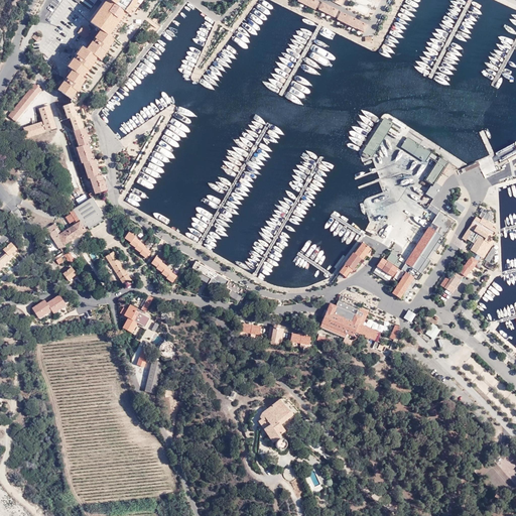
[(102,0),(103,0),(105,1),(95,16),(90,22),(100,29),(86,48),(82,46),(68,66),(72,70),(57,89),(70,98),(76,90),(78,91),(81,87),(79,86),(85,79),(81,76),(86,69),(89,71),(92,66),(91,65),(97,57),(101,59),(109,47),(109,46),(114,39),(112,37),(128,14),(131,16),(140,4),(138,2),(139,0),(102,0)]
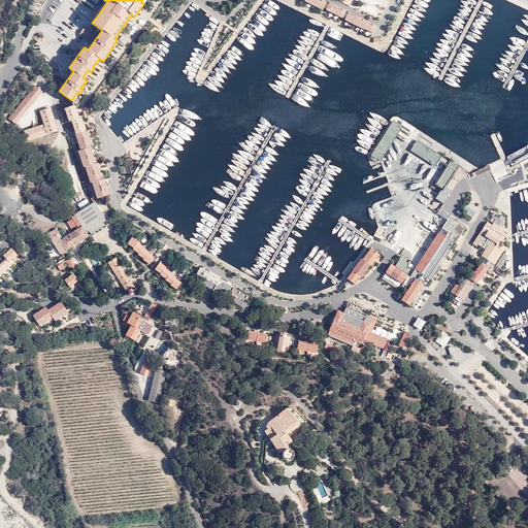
[(107,1),(105,0),(95,14),(97,17),(107,1)]
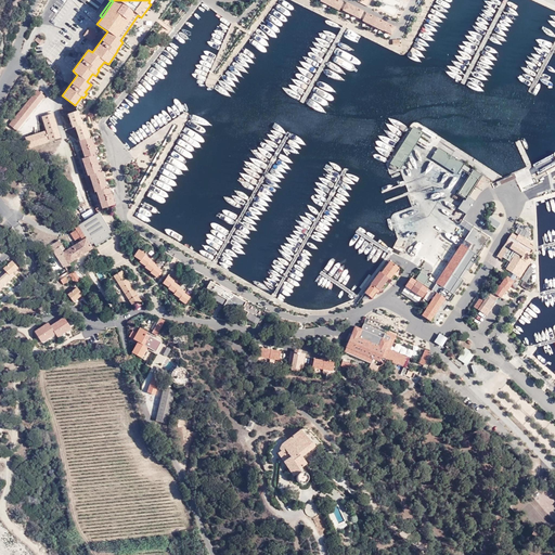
[(340,8),(344,2),(339,0),(321,0),(339,10),(340,8)]
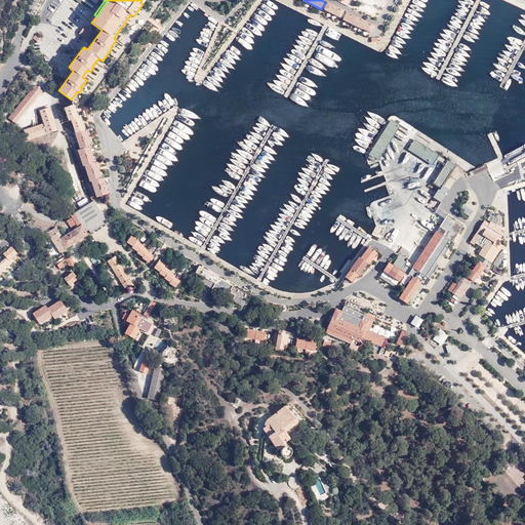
[(340,15),(344,11),(344,10),(328,3),(327,3),(325,8),(324,9),(340,16),(340,15)]
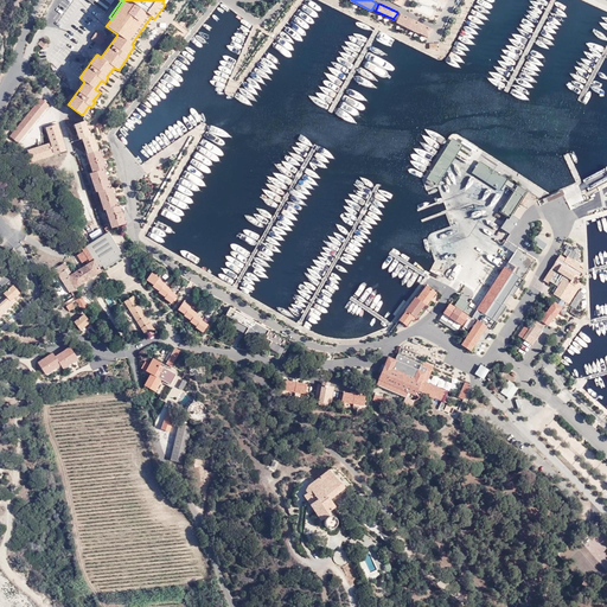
[(401,14),(401,16),(397,20),(396,23),(420,34),(420,33),(428,38),(433,30),(401,14)]
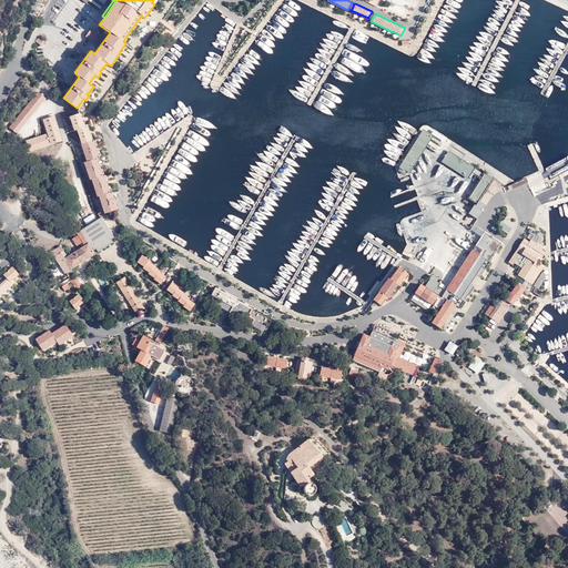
[(94,42),(100,34),(91,28),(85,36),(94,42)]
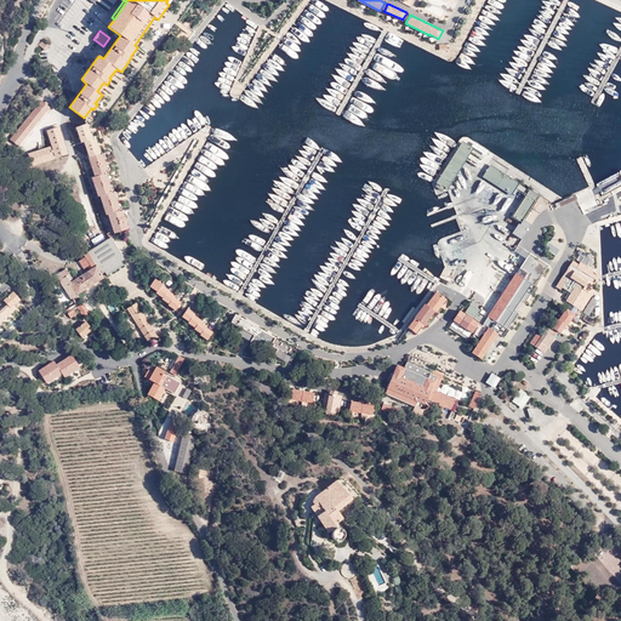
[(46,51),(50,46),(44,40),(40,45),(46,51)]
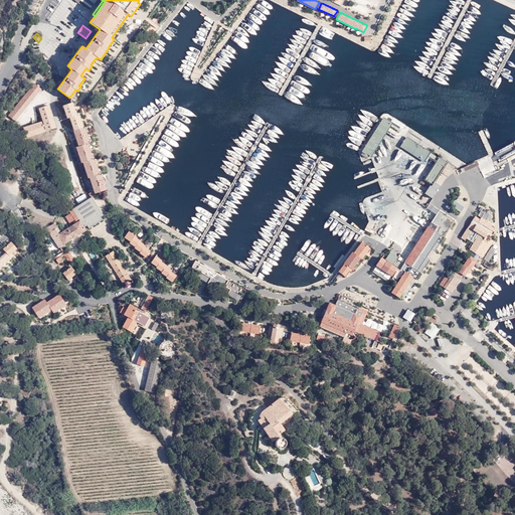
[(16,121),(42,90),(34,83),(9,115),(16,121)]
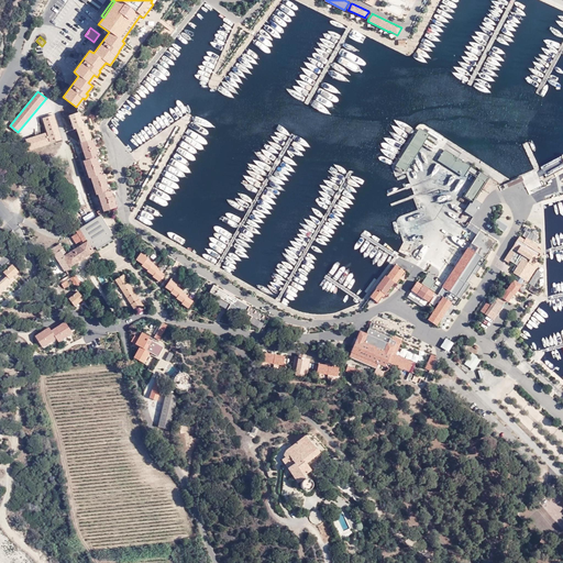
[(84,125),(79,112),(69,116),(74,129),(77,129),(81,142),(80,142),(86,159),(84,161),(89,178),(90,178),(96,195),(98,195),(103,211),(116,207),(114,201),(113,196),(112,196),(111,190),(109,191),(103,173),(101,174),(96,156),(98,155),(92,140),(91,140),(87,125),(84,125)]
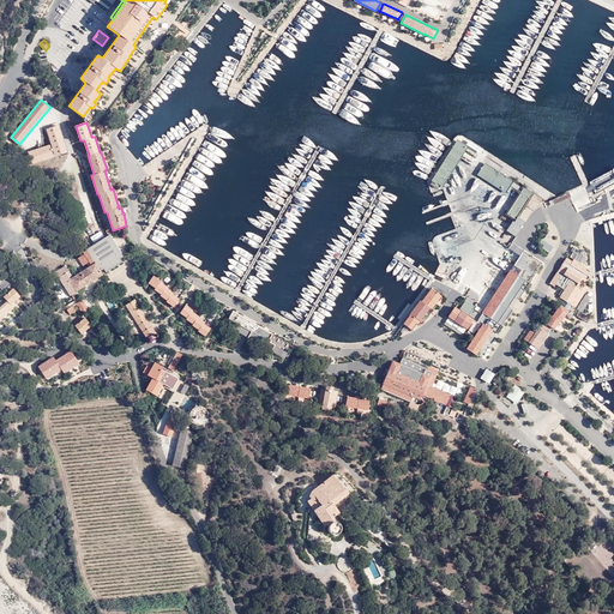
[(67,152),(59,125),(46,128),(49,145),(28,151),(31,163),(67,152)]
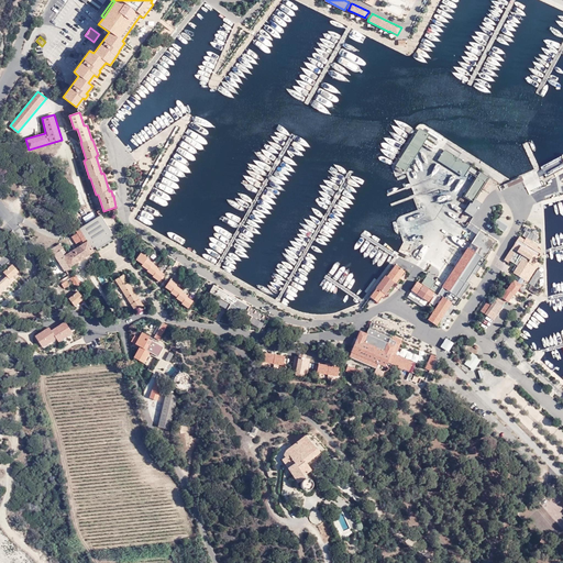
[(428,134),(420,130),(395,168),(400,172),(406,170),(428,134)]
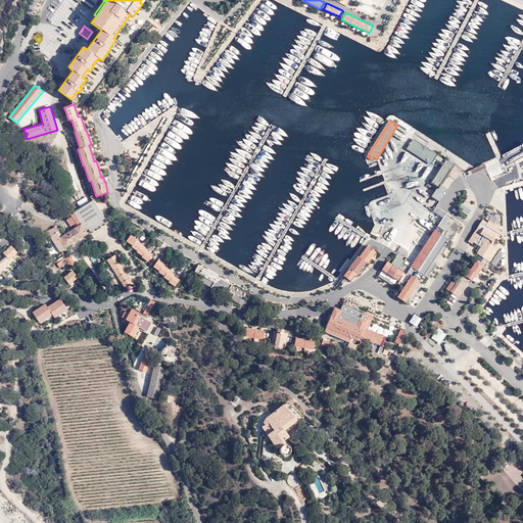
[(396,130),(393,134),(402,139),(406,135),(396,130)]
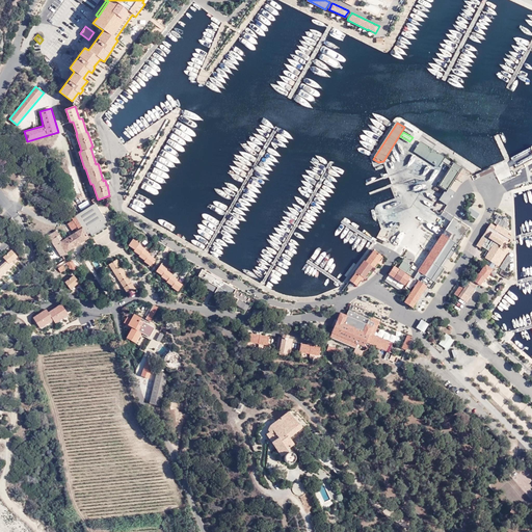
[(447,190),(461,167),(421,141),(414,151),(437,166),(439,165),(441,166),(444,162),(451,166),(439,185),(447,190)]
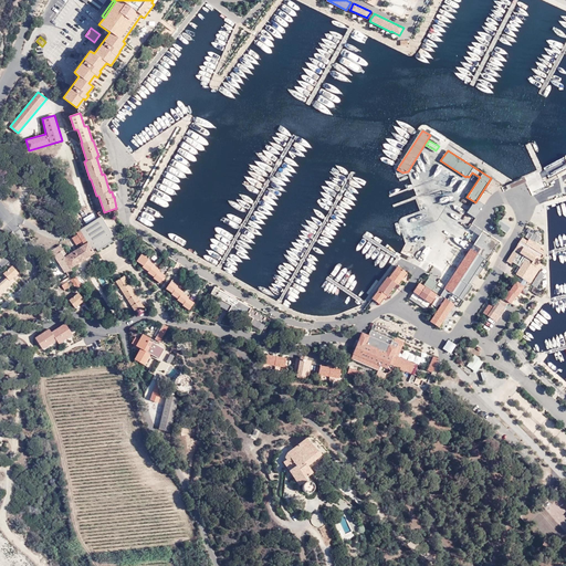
[(475,218),(484,205),(478,200),(474,205),(473,203),(468,212),(475,218)]
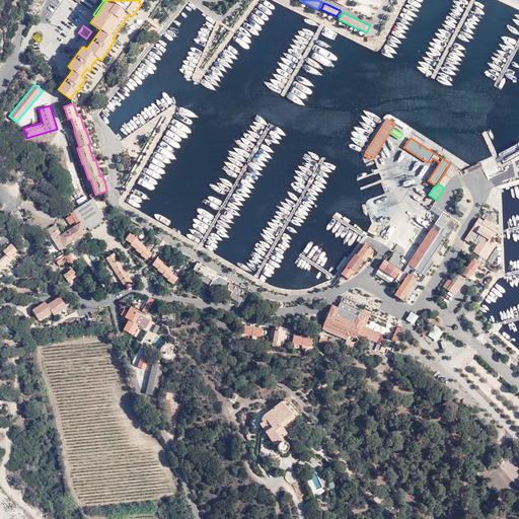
[(101,219),(104,217),(92,199),(70,213),(73,218),(71,219),(75,226),(59,236),(59,235),(61,233),(55,225),(46,230),(59,249),(60,249),(62,252),(67,249),(64,245),(86,232),(85,229),(88,228),(89,230),(103,221),(101,219)]
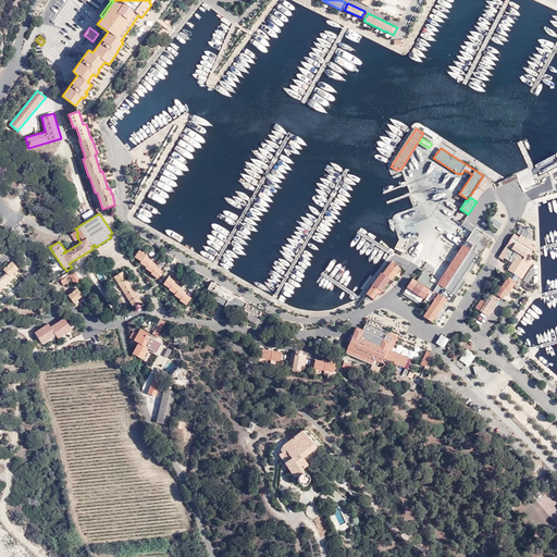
[(491,218),(487,223),(498,230),(502,224),(491,218)]
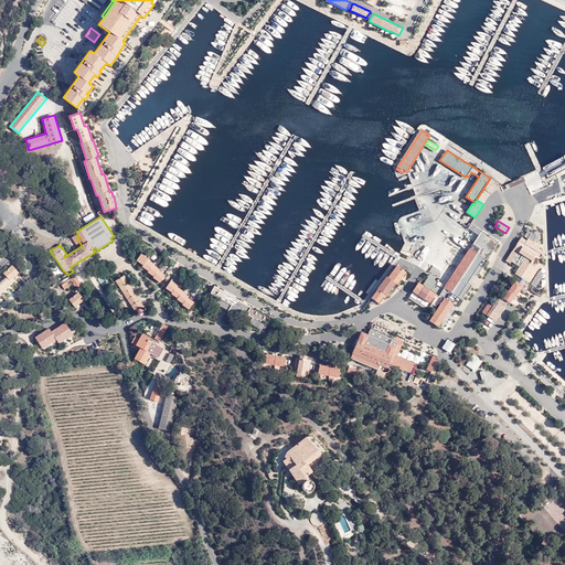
[(539,242),(542,234),(528,227),(524,236),(539,242)]
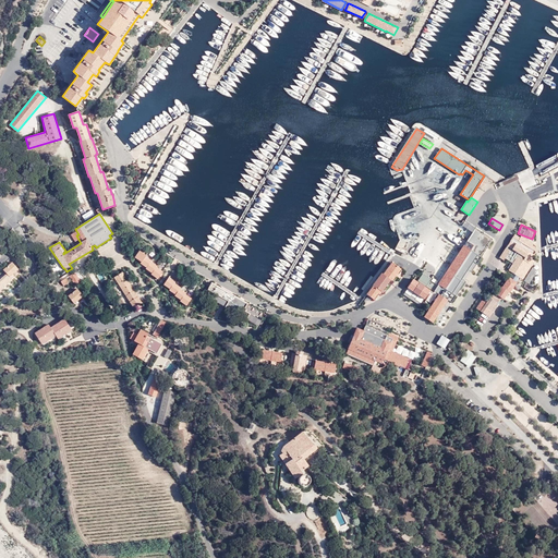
[(493,239),(475,228),(466,240),(484,252),(493,239)]
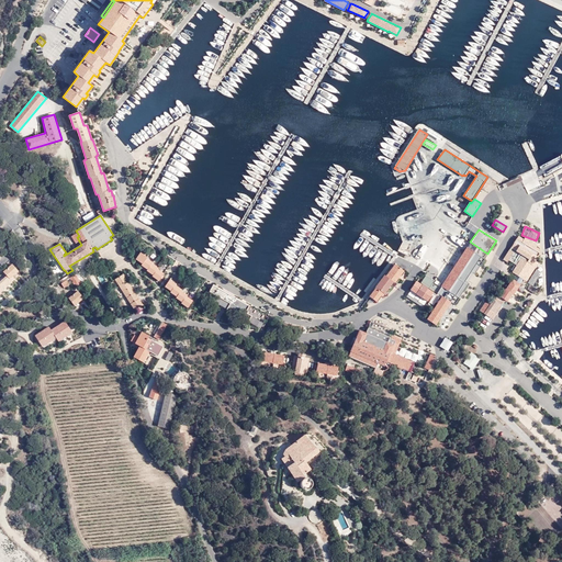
[(504,259),(507,261),(508,259),(517,265),(513,272),(524,279),(528,281),(541,259),(538,256),(541,250),(537,247),(537,245),(525,237),(524,239),(518,235),(504,259)]
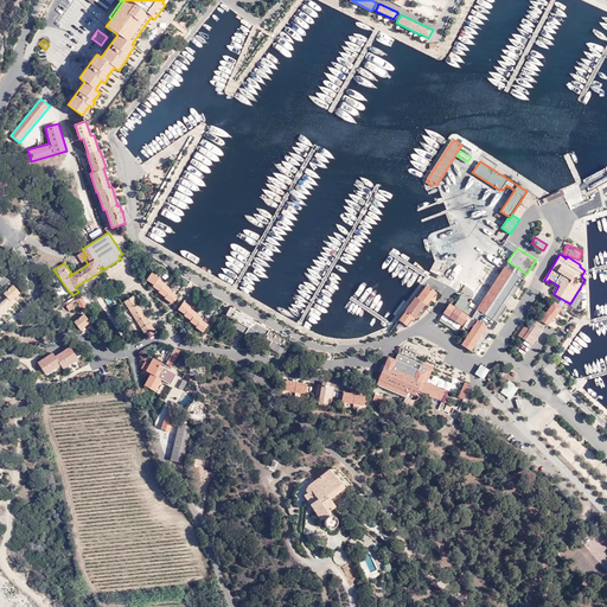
[(526,274),(508,262),(471,317),(477,321),(461,345),(470,351),(486,327),(491,330),(526,274)]
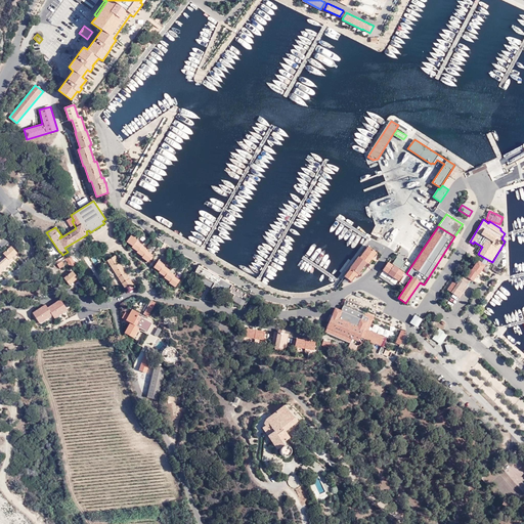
[(137,241),(131,235),(127,242),(132,246),(132,247),(138,252),(137,252),(142,256),(142,258),(148,262),(150,259),(151,260),(153,258),(151,256),(153,255),(147,251),(147,250),(143,246),(137,241)]
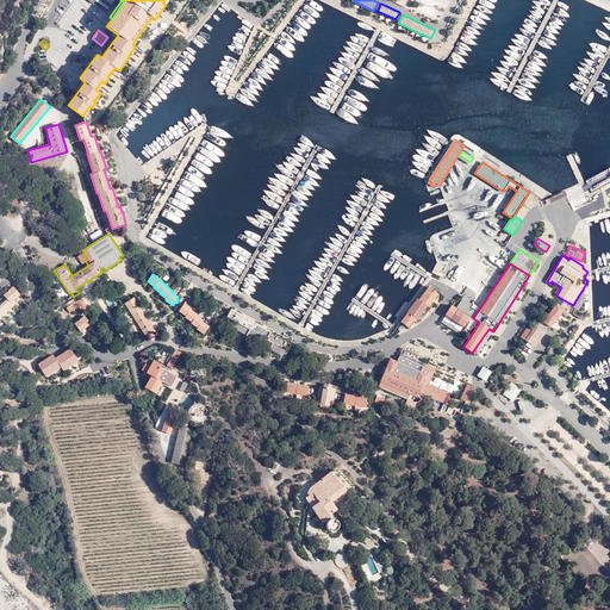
[(428,306),(439,293),(429,286),(419,299),(417,299),(408,312),(402,322),(408,328),(411,323),(414,324),(427,306),(428,306)]
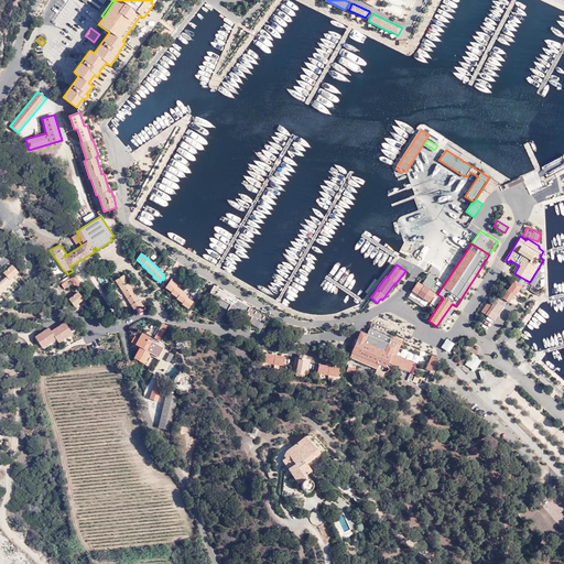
[(10,279),(18,272),(12,266),(3,272),(7,277),(0,282),(0,293),(12,283),(10,279)]
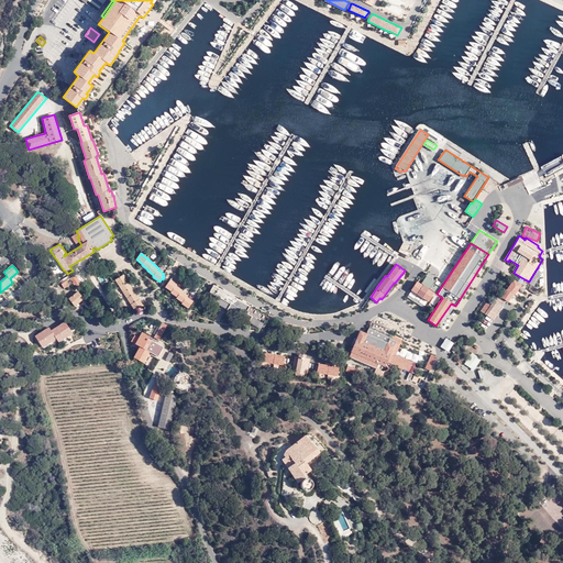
[(69,278),(76,287),(81,283),(75,274),(69,278)]
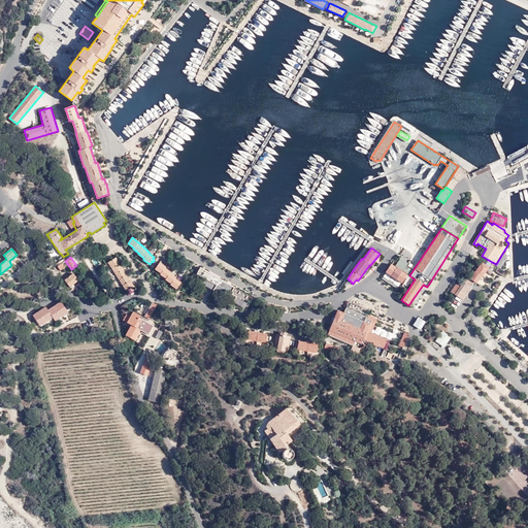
[(135,287),(116,258),(108,263),(127,292),(129,291),(130,293),(134,291),(133,288),(135,287)]
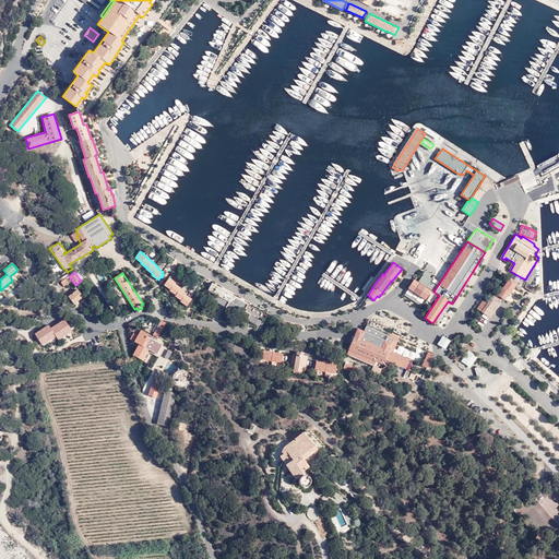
[(433,290),(437,285),(431,282),(432,280),(424,273),(419,281),(433,290)]
